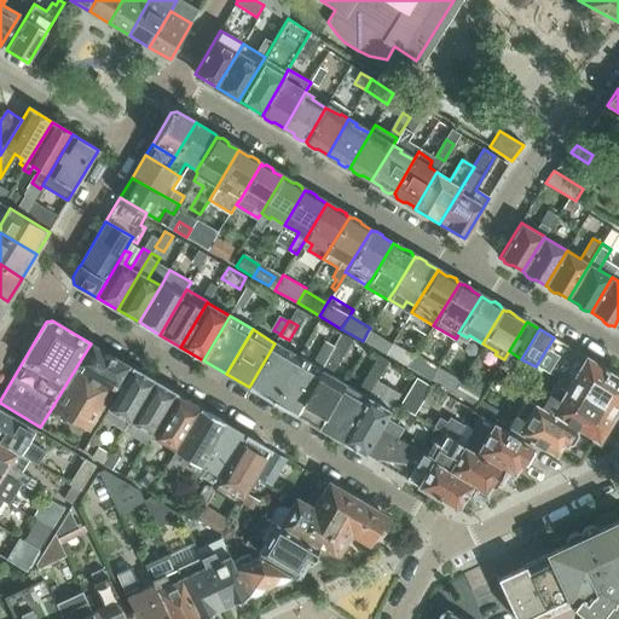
[(380,339),(368,331),(363,341),(375,348),(380,339)]
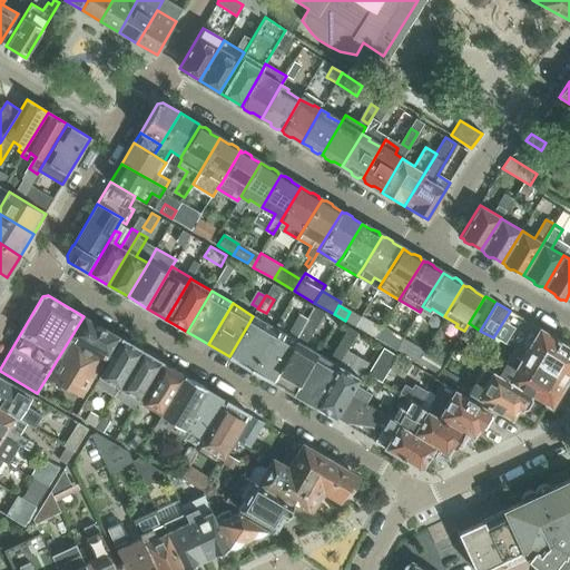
[(251,369),(272,381),(295,341),(298,335),(308,318),(313,312),(307,308),(304,315),(302,315),(292,332),(290,331),(287,335),(274,328),(251,369)]
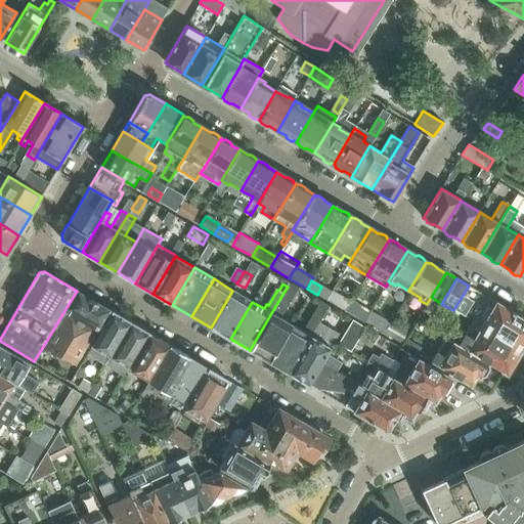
[(77,291),(54,328),(44,345),(76,364),(108,309),(77,291)]
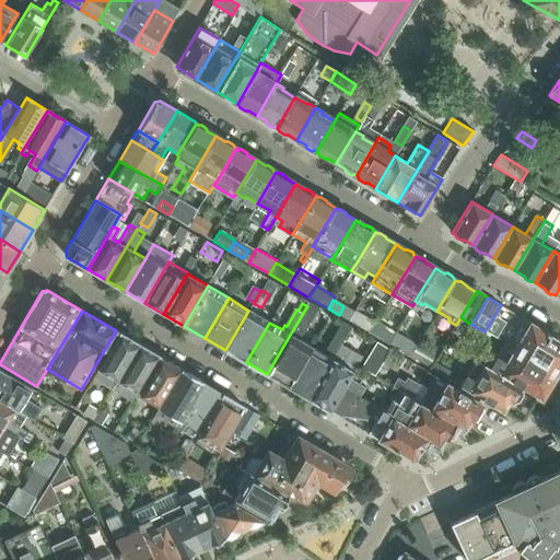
[(246,362),(269,323),(248,311),(225,350),(246,362)]
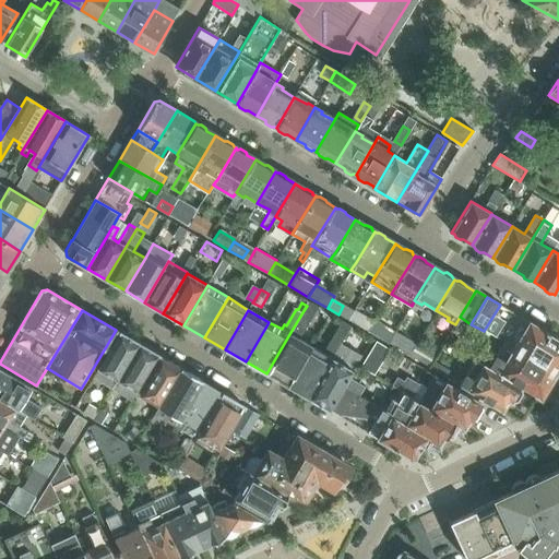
[(354,310),(347,320),(354,325),(355,323),(365,330),(366,330),(368,331),(373,323),(354,310)]
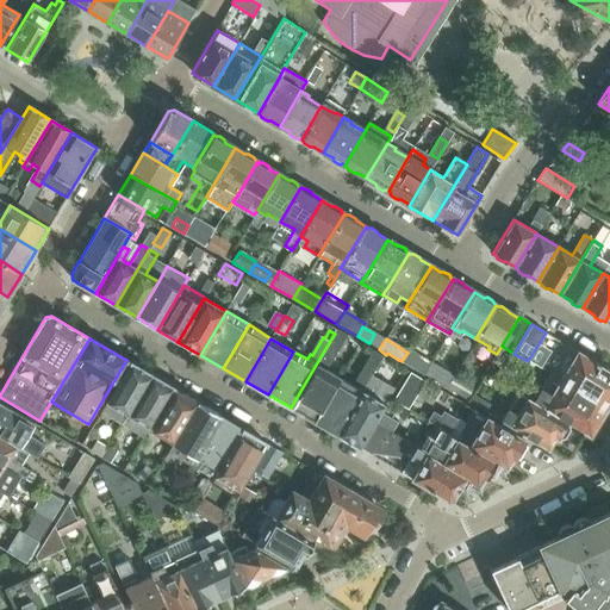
[(330,341),(319,359),(325,362),(336,344),(330,341)]
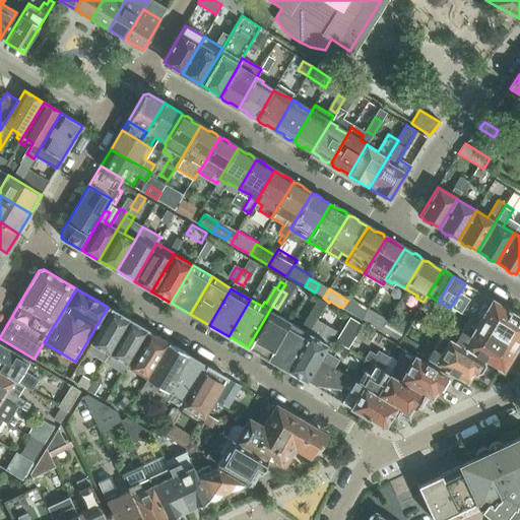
[(467,317),(517,347),(519,341),(519,316),(492,300),(480,319),(464,309),(461,314),(467,317)]
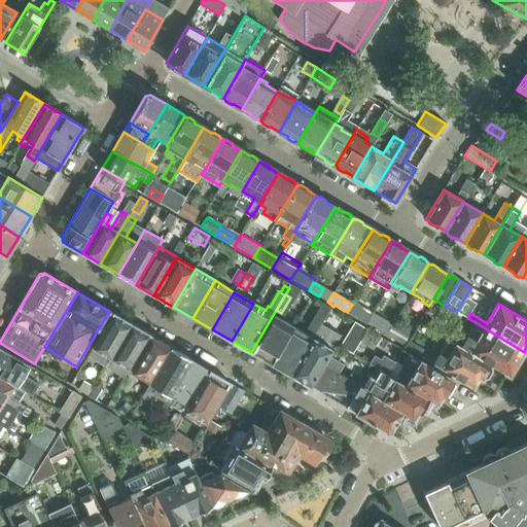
[(312,338),(302,331),(314,310),(306,305),(292,326),(271,363),(290,376),(312,338)]
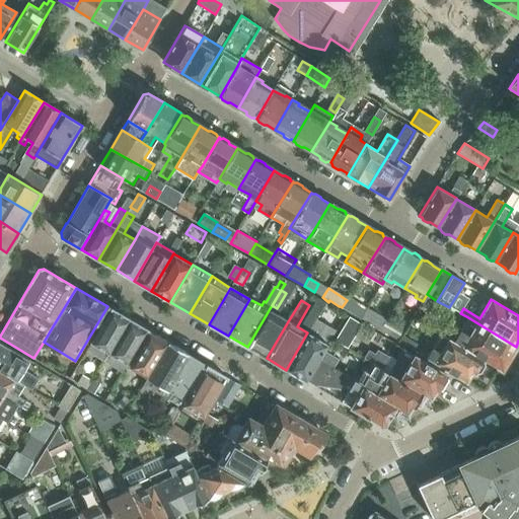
[(347,300),(342,307),(361,319),(366,312),(347,300)]
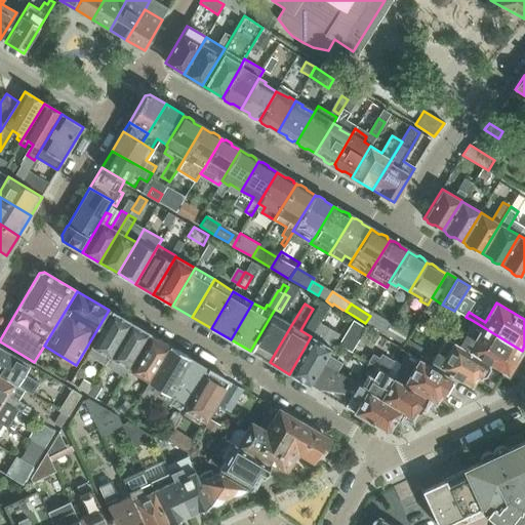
[(87,354),(106,364),(130,323),(112,312),(87,354)]
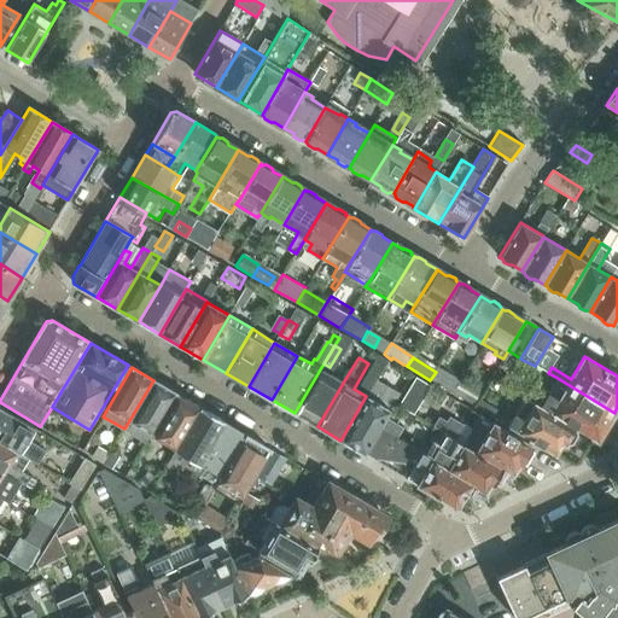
[(295,413),(318,426),(343,383),(320,369),(295,413)]
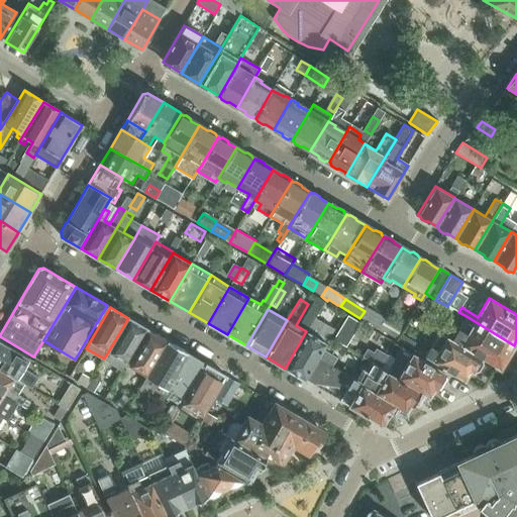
[(358,322),(347,315),(333,339),(343,345),(358,322)]
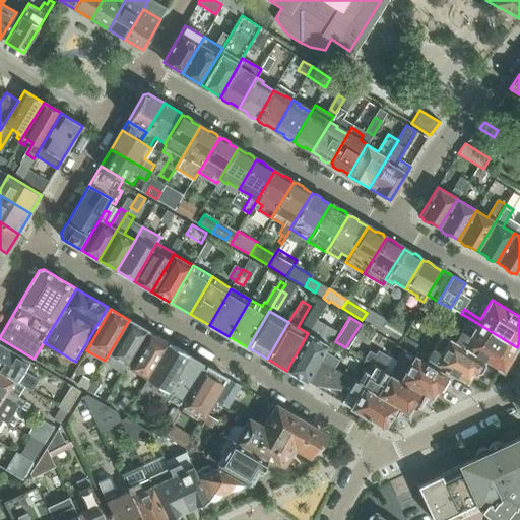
[(442,335),(455,343),(483,360),(498,369),(503,361),(507,363),(517,347),(467,317),(456,336),(445,329),(442,335)]
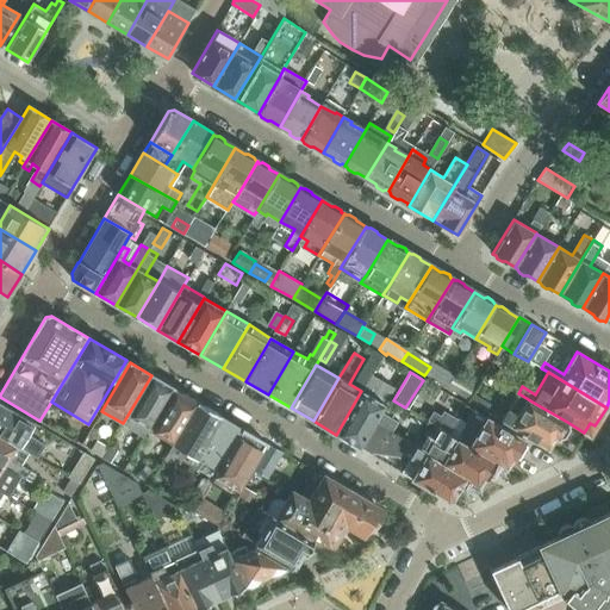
[(151,375),(123,423),(144,436),(173,387),(151,375)]
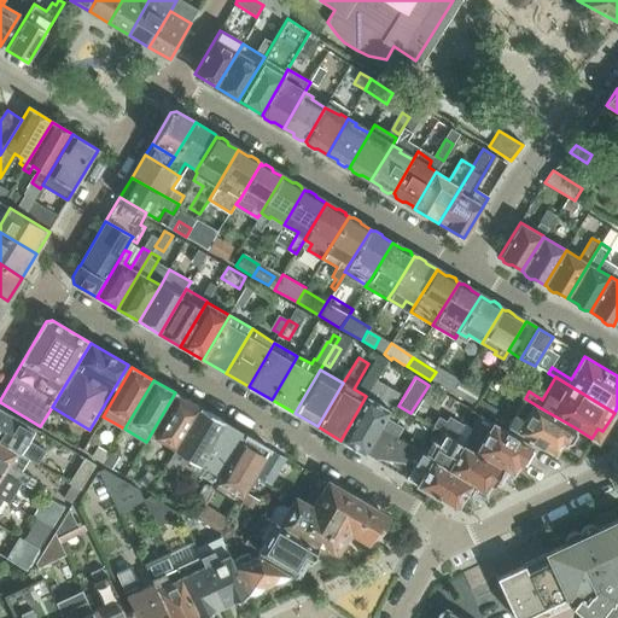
[(398,394),(375,380),(366,396),(340,441),(363,454),(379,427),(385,418),(398,394)]
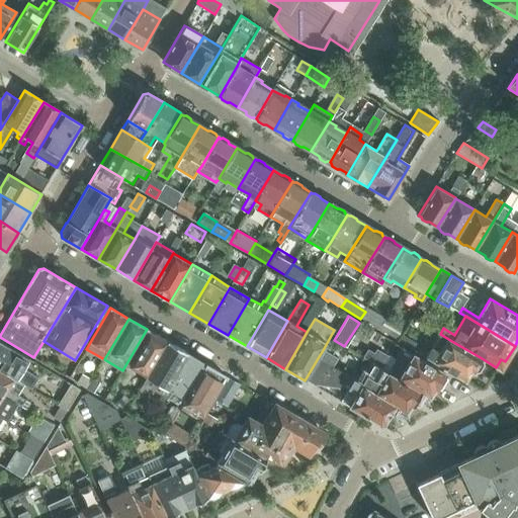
[(393,328),(382,323),(378,329),(390,336),(393,328)]
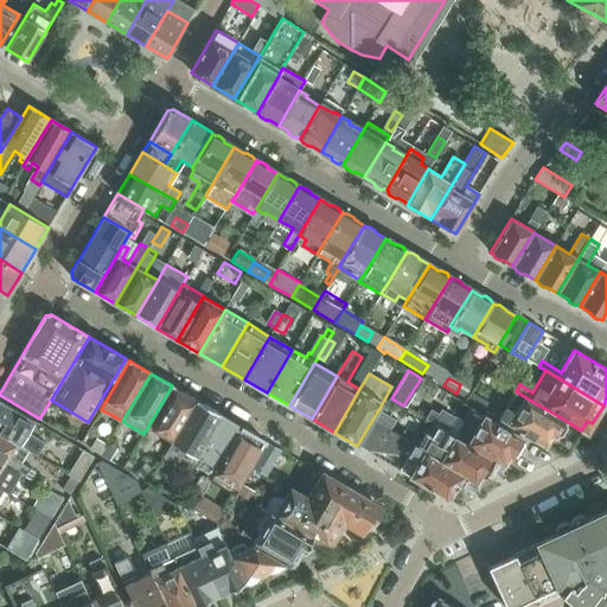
[(161,434),(173,441),(197,401),(174,388),(151,428),(152,428),(136,453),(136,452),(126,468),(138,475),(147,459),(155,464),(163,453),(153,448),(161,434)]
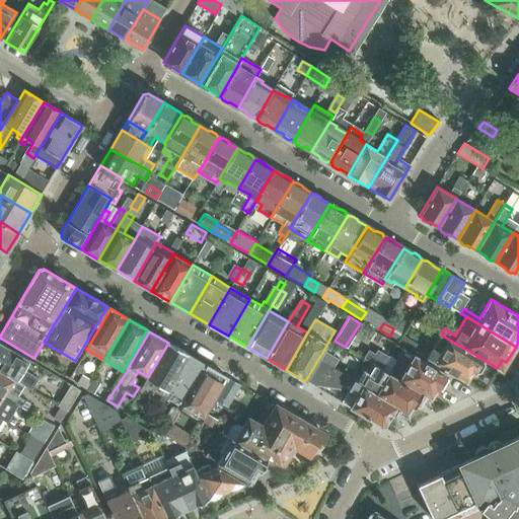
[(402,335),(398,342),(414,351),(418,344),(402,335)]
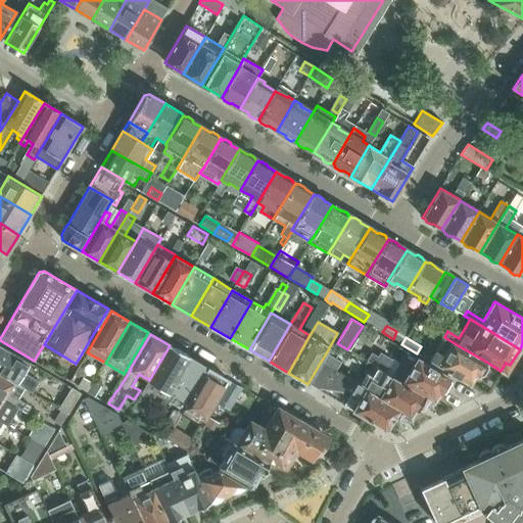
[(478,375),(482,375),(486,367),(485,363),(486,362),(458,345),(444,337),(429,362),(468,384),(474,375),(477,377),(478,375)]
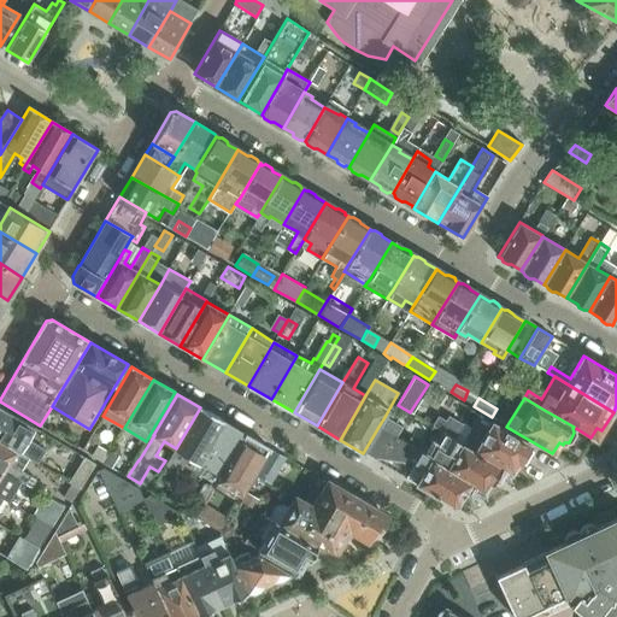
[(0,407),(0,441),(19,452),(34,428),(0,407)]
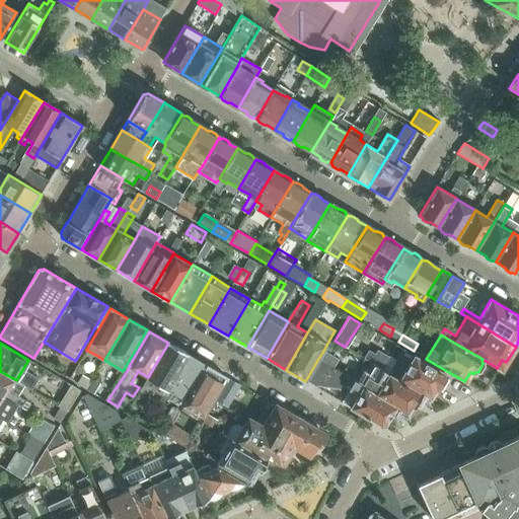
[(148,377),(167,388),(188,354),(168,343),(148,377)]
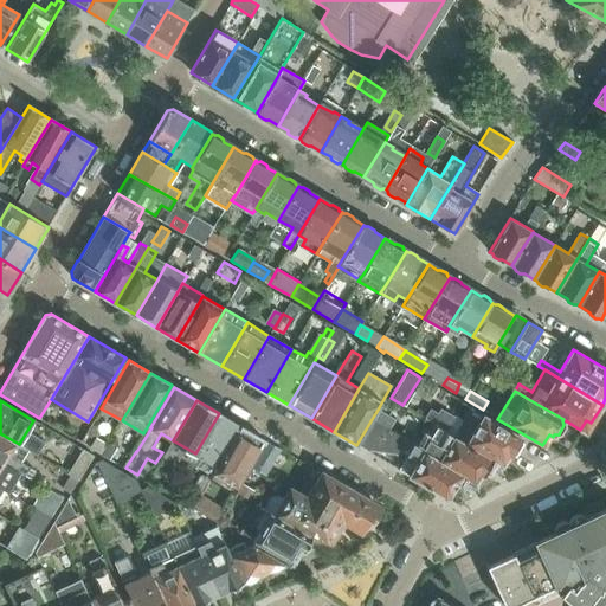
[(430,421),(443,430),(462,440),(492,458),(502,464),(508,453),(514,453),(521,442),(520,436),(466,405),(456,425),(452,424),(453,421),(442,414),(440,417),(434,413),(430,421)]
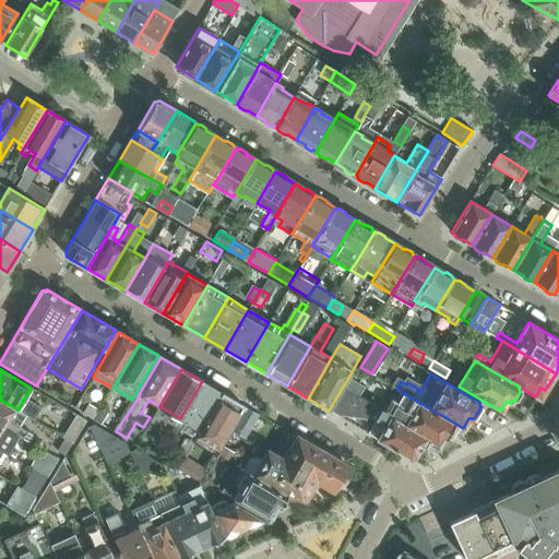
[(364,387),(348,378),(343,387),(357,395),(364,387)]
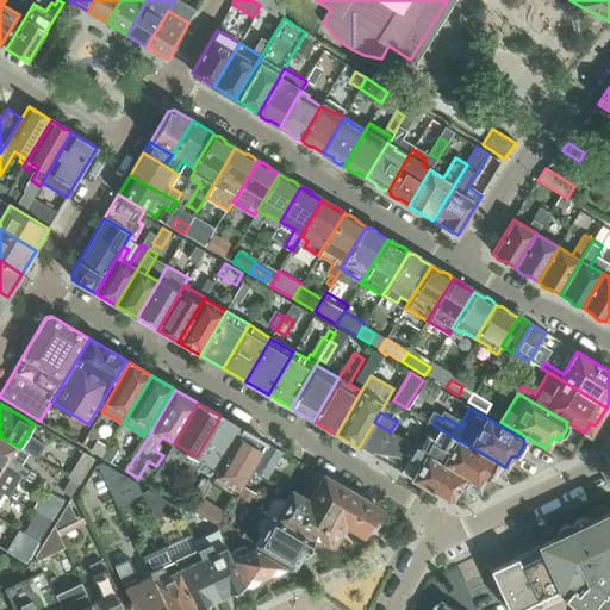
[(213,478),(218,471),(243,429),(221,416),(197,456),(191,465),(210,475),(206,479),(203,477),(186,505),(194,510),(195,509),(197,509),(213,478)]
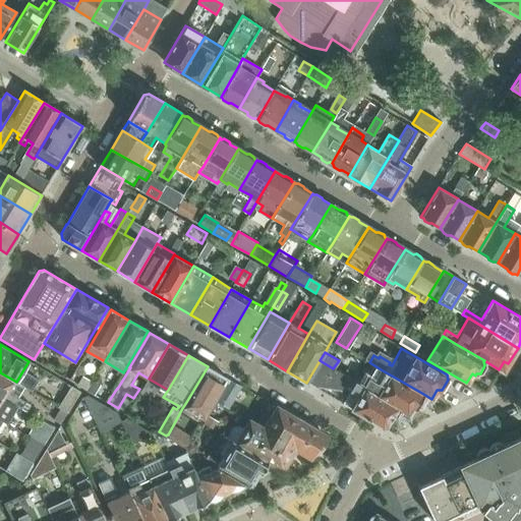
[(363,387),(346,377),(333,368),(320,360),(306,383),(319,390),(320,389),(348,390),(349,391),(342,403),(382,426),(386,425),(393,414),(396,416),(400,408),(363,387)]
